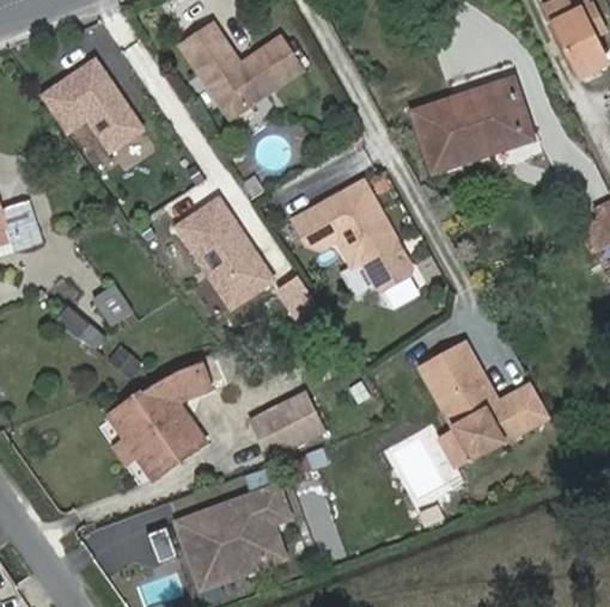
[(574,8),(569,0),(547,0),(544,1),(581,74),(609,60),(592,31),(604,25),(591,0),(589,0),(574,8)]
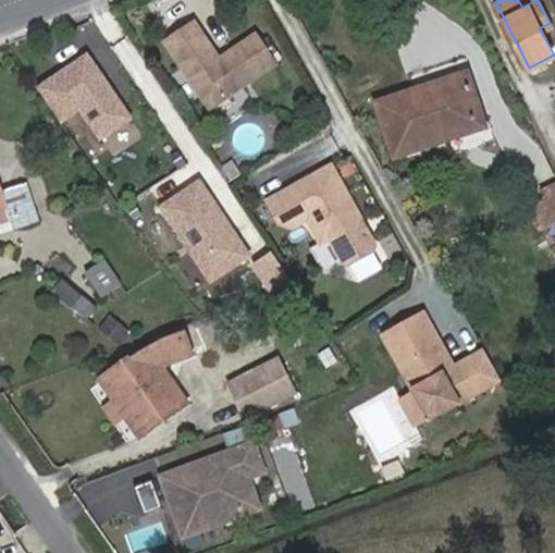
[(193,20),(163,39),(208,106),(272,62),(255,32),(218,57),(193,20)]
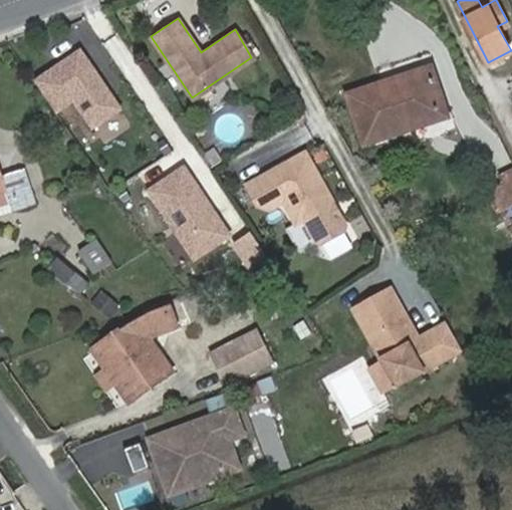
[(124,107),(79,45),(32,79),(56,113),(71,103),(91,132),(124,107)]
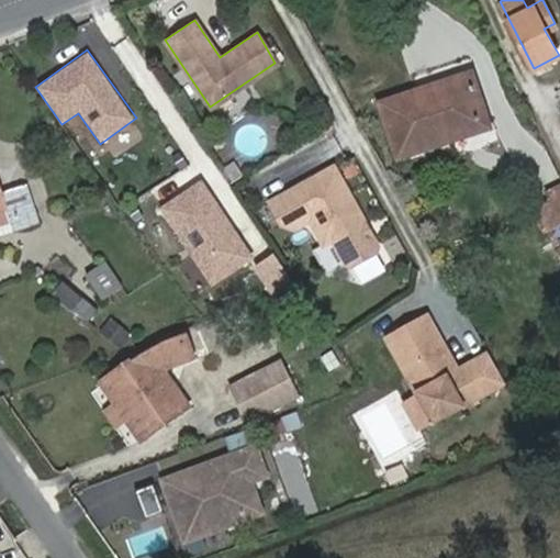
[(379,99),(396,155),(488,125),(471,69),(379,99)]
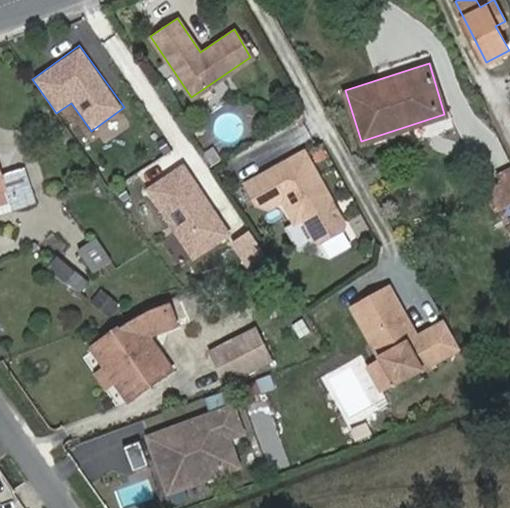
[(303,148),(245,183),(256,203),(270,207),(283,199),(296,221),(305,216),(317,236),(324,238),(344,226),(346,219),(303,148)]
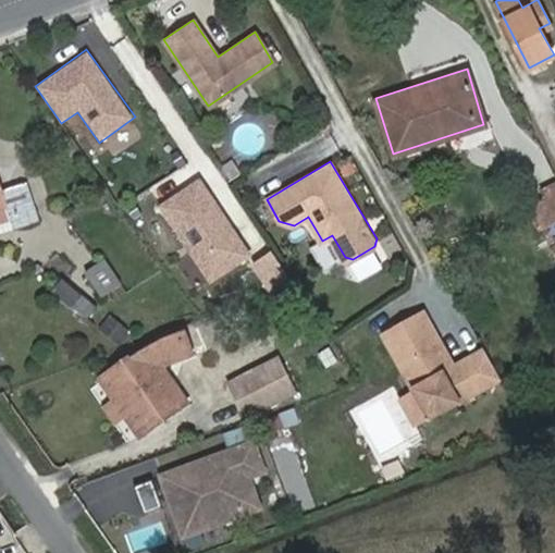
[(251,250),(198,171),(155,199),(209,280),(251,250)]
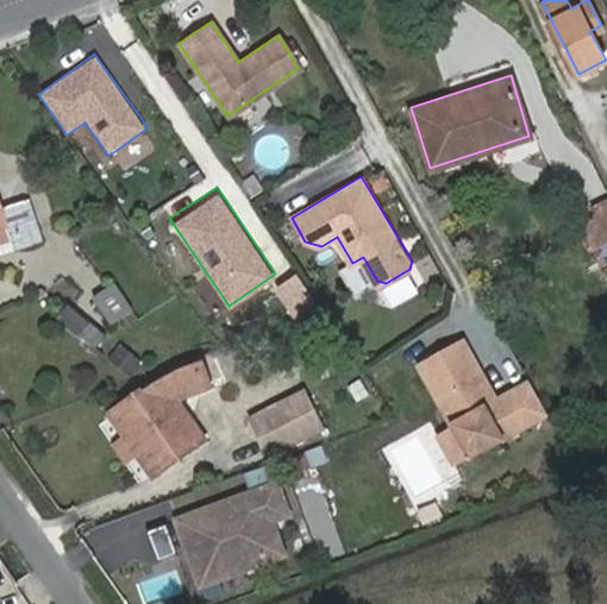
[(0,240),(12,237),(14,246),(43,237),(30,197),(4,206),(0,196),(0,240)]
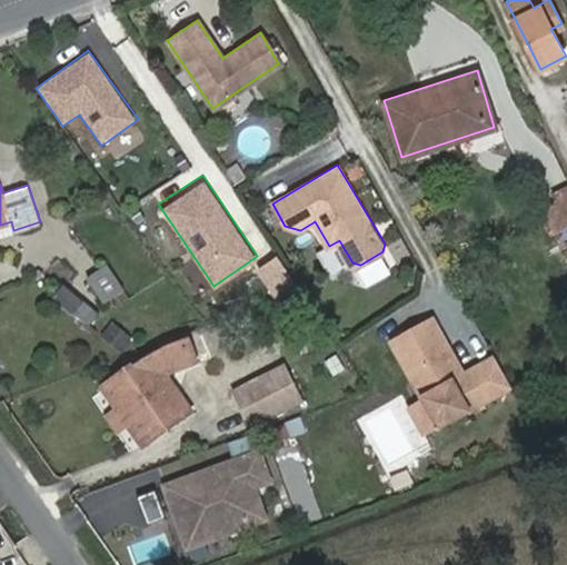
[(551,236),(566,227),(566,185),(534,201),(551,236)]
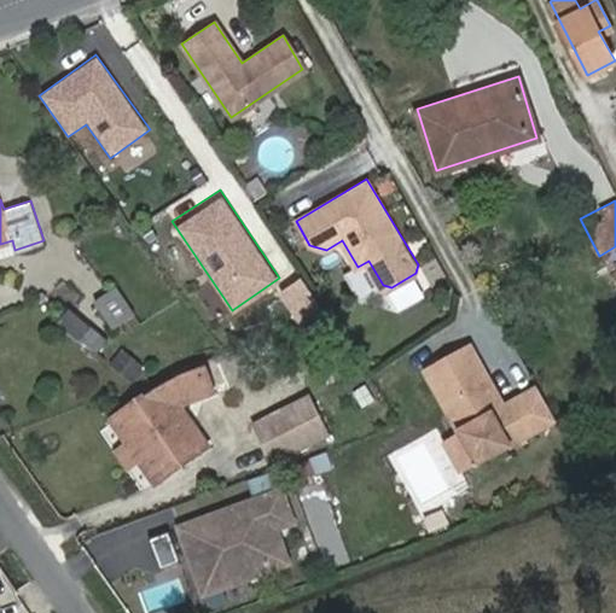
[(96,299),(112,325),(132,310),(115,285),(96,299)]
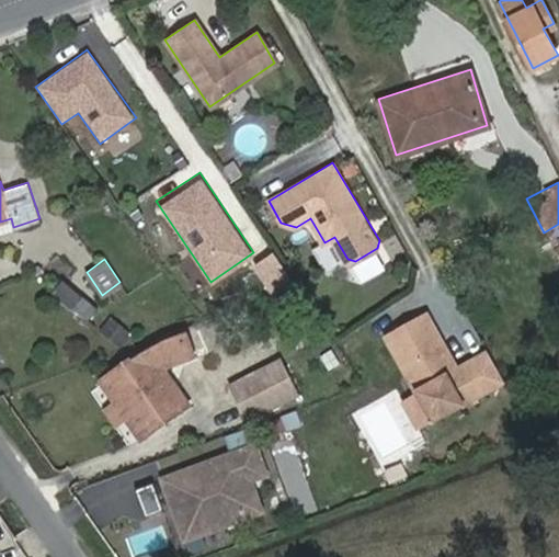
[(87,318),(98,304),(61,275),(50,290),(87,318)]
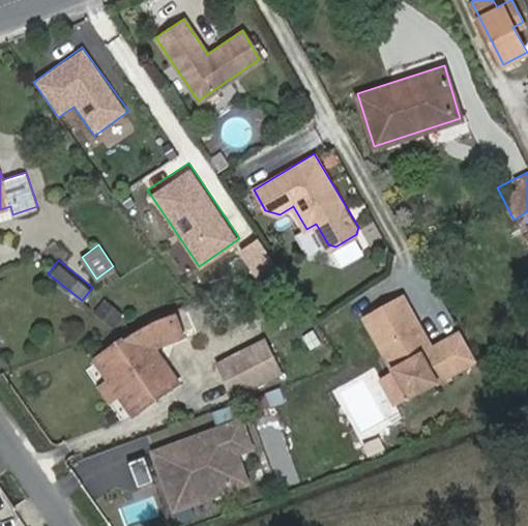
[(397,294),(360,316),(391,369),(428,347),(397,294)]
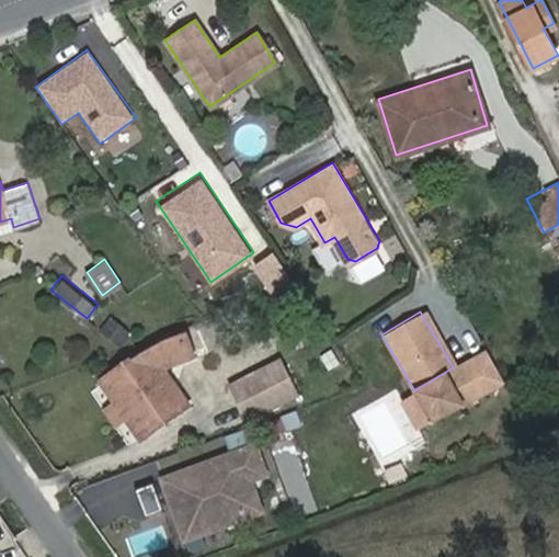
[(107,313),(97,329),(120,344),(130,328),(107,313)]
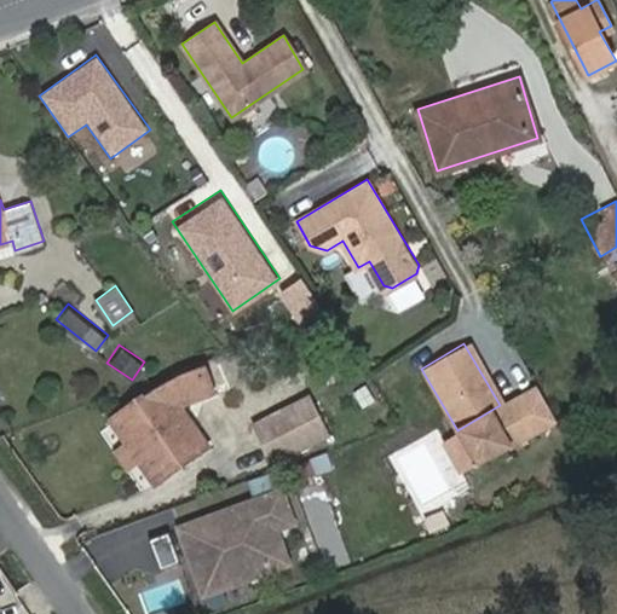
[(154,388),(111,420),(126,441),(115,450),(127,467),(138,459),(154,481),(208,442),(182,404),(214,389),(205,364),(194,368),(169,380),(154,388)]
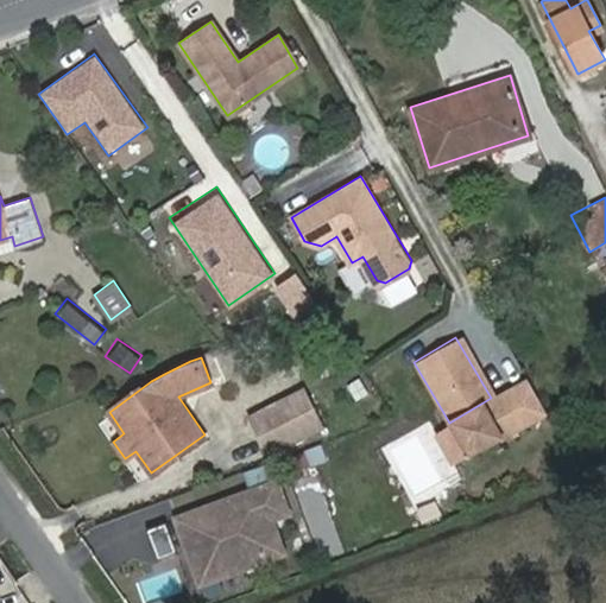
[(250,413),(269,450),(321,424),(302,387),(250,413)]
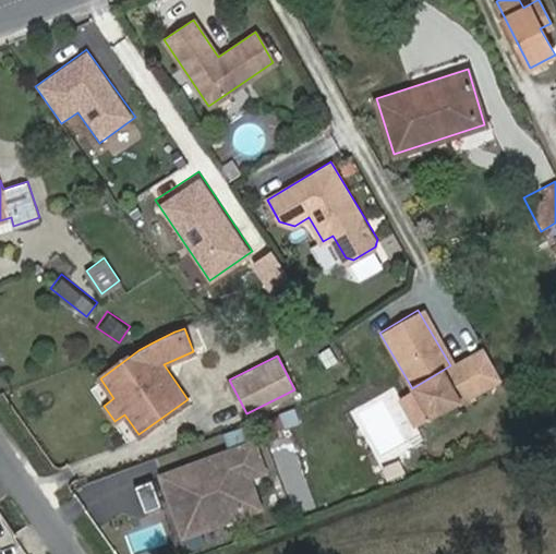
[(277,407),(279,424),(298,421),(294,405),(277,407)]
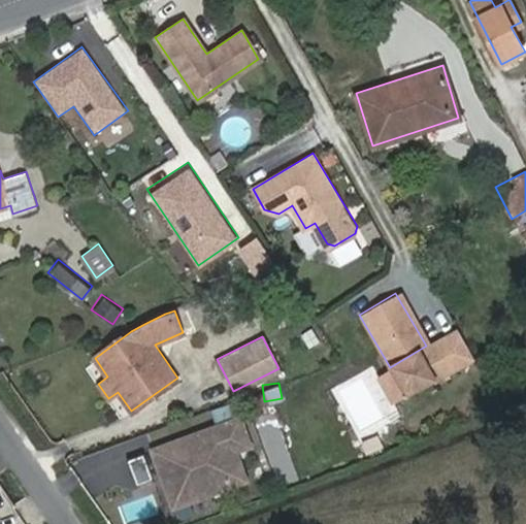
[(248,444),(238,417),(153,449),(162,476),(177,470),(188,499),(234,482),(224,453),(233,449),(248,444)]
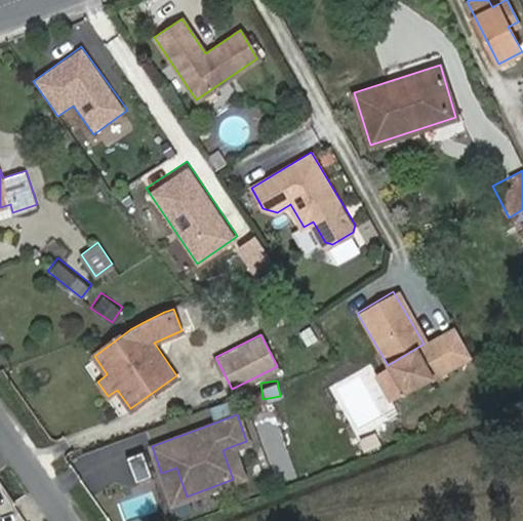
[(223,450),(233,479),(243,476),(232,446),(223,450)]
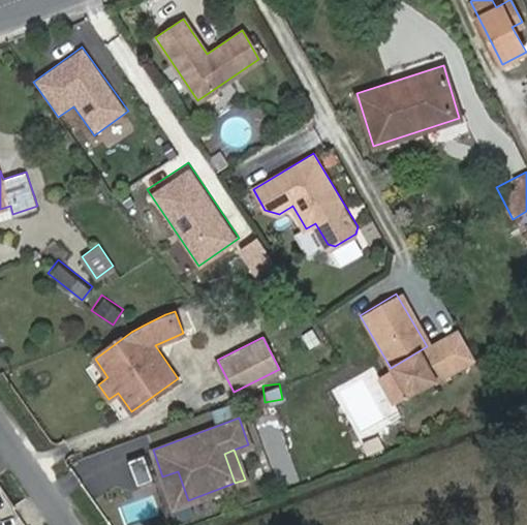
[(152,481),(143,454),(126,460),(135,487),(152,481)]
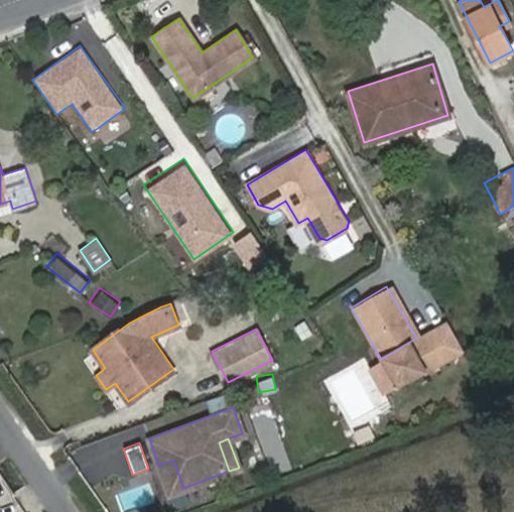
[(158,465),(169,493),(183,488),(173,460),(158,465)]
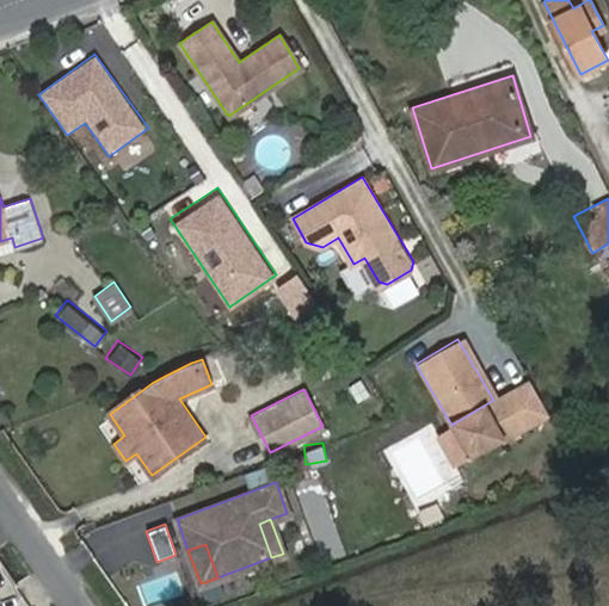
[(174,566),(135,580),(143,605),(184,589),(174,566)]
